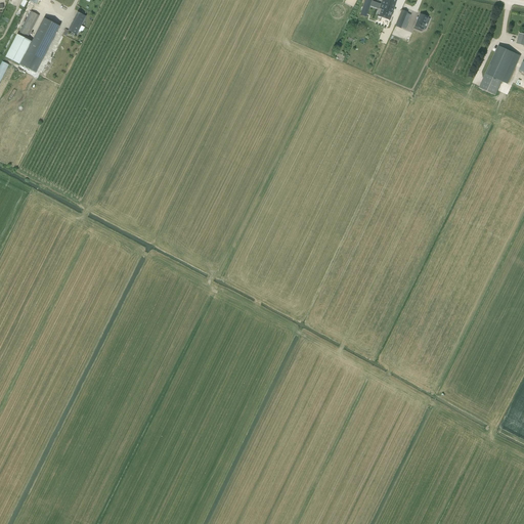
[(381,3),(381,4),(393,9),(396,0),(382,0),(382,1),(381,2),(381,3)]
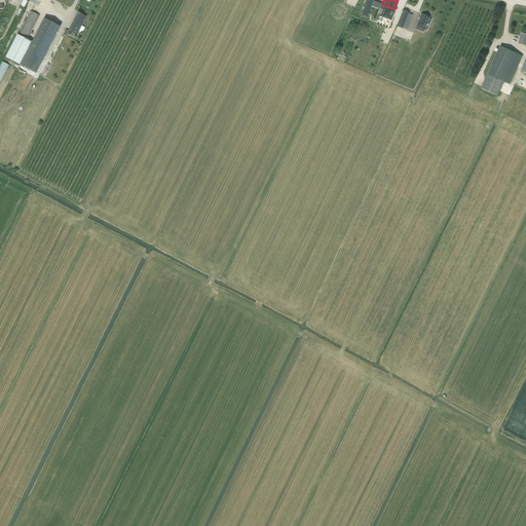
[(382,4),(378,16),(390,21),(395,9),(382,4)]
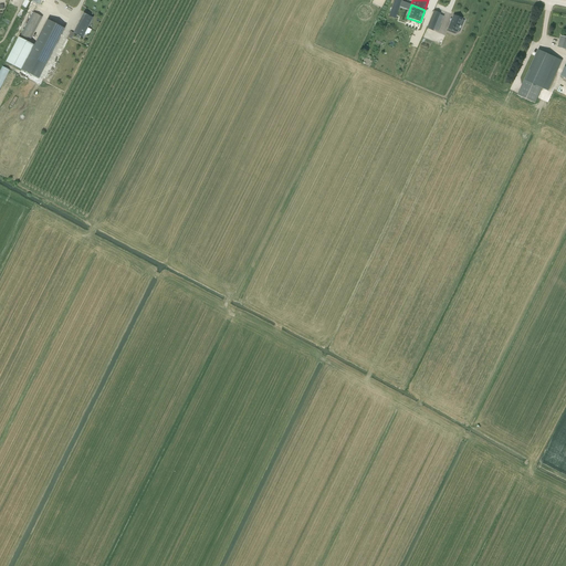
[(440,13),(433,11),(430,20),(437,22),(440,13)]
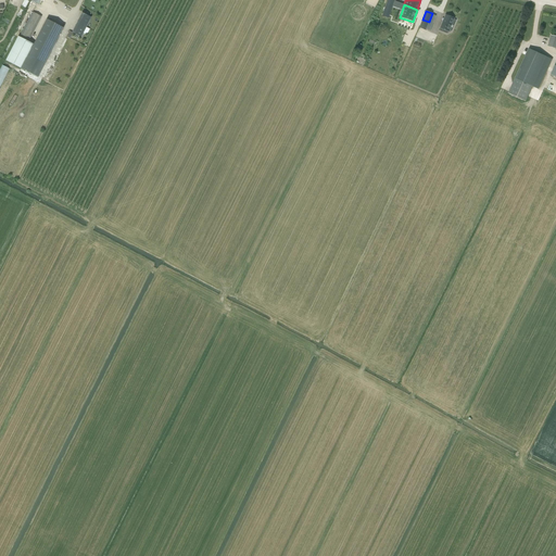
[(32,12),(19,37),(28,42),(41,16),(32,12)]
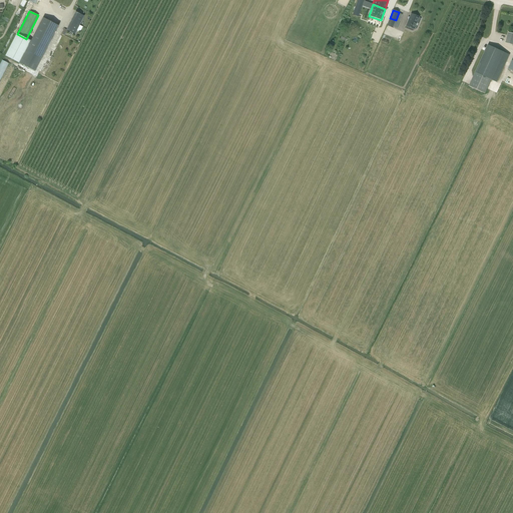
[(75,12),(71,21),(79,25),(84,16),(75,12)]
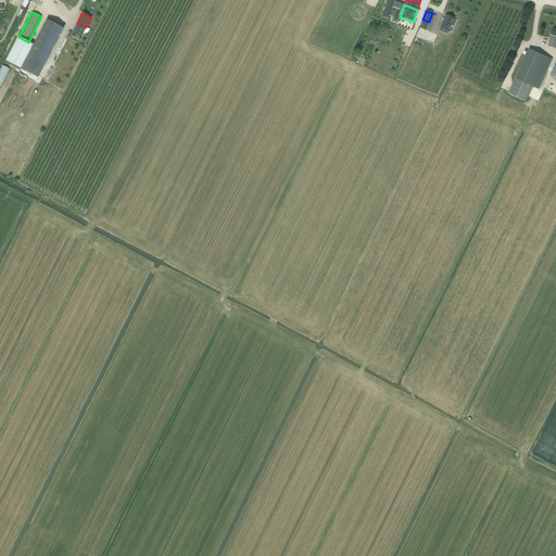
[(440,28),(449,32),(454,19),(445,15),(440,28)]
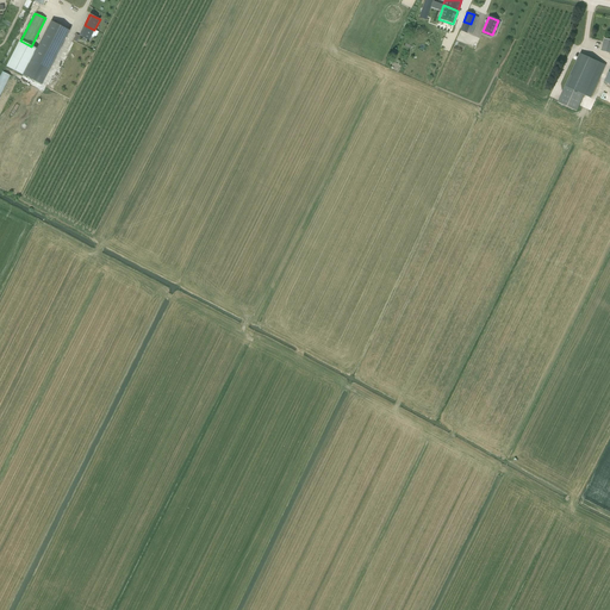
[(37,49),(23,75),(42,85),(69,31),(51,22),(37,49)]
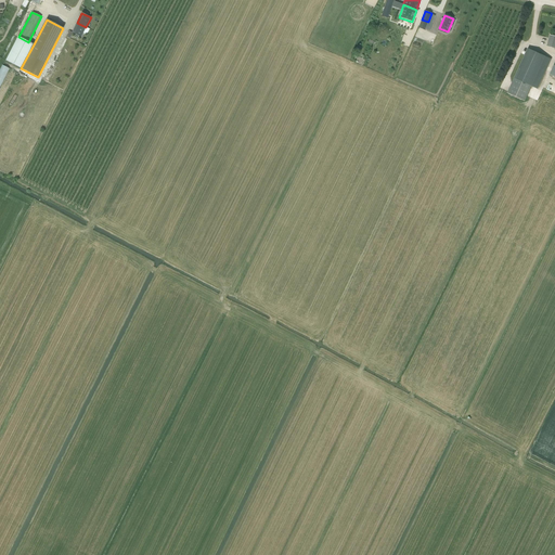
[(428,30),(431,23),(428,22),(422,20),(418,27),(425,30),(425,29),(428,30)]
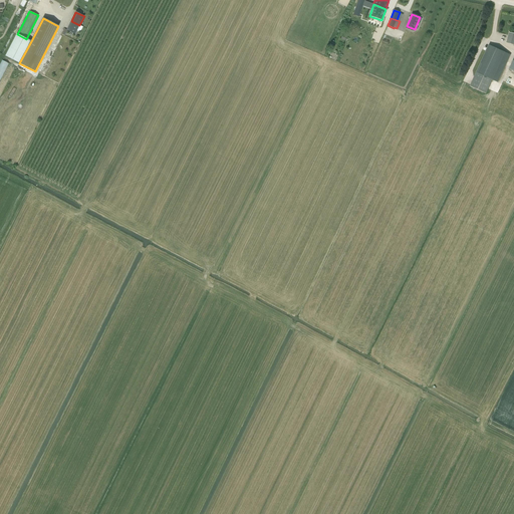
[(79,25),(71,21),(66,30),(75,34),(79,25)]
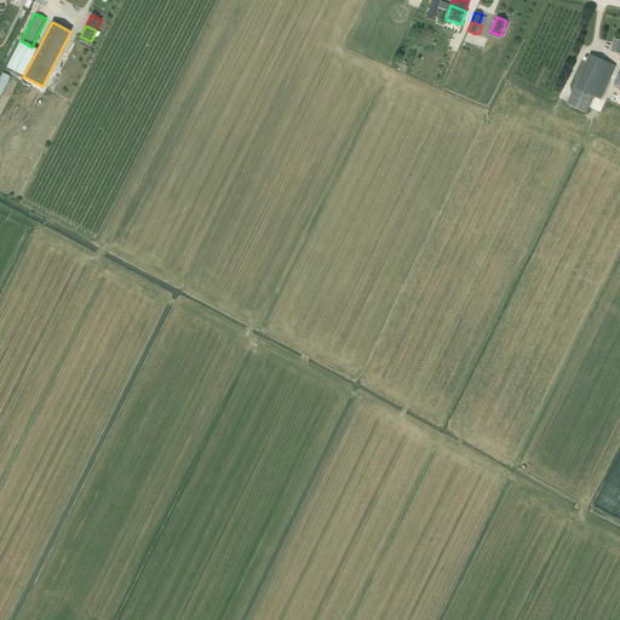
[(23,76),(38,50),(32,47),(21,41),(19,41),(6,68),(23,76)]
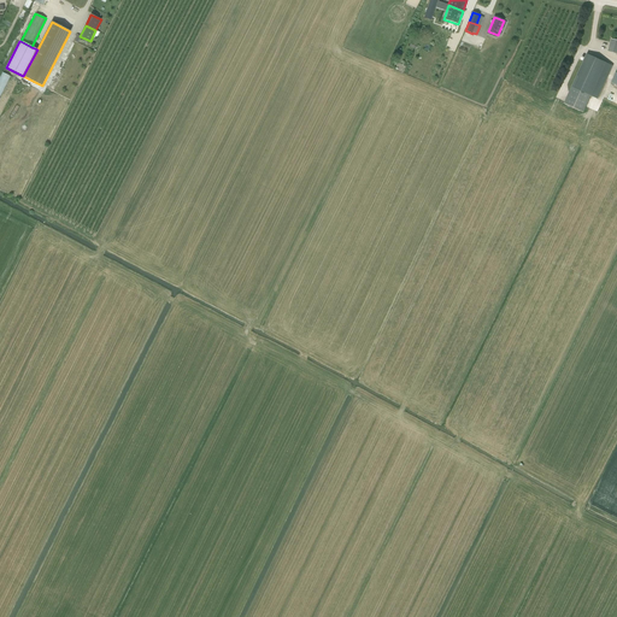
[(587,54),(571,87),(564,104),(583,113),(591,97),(598,99),(612,66),(587,54)]
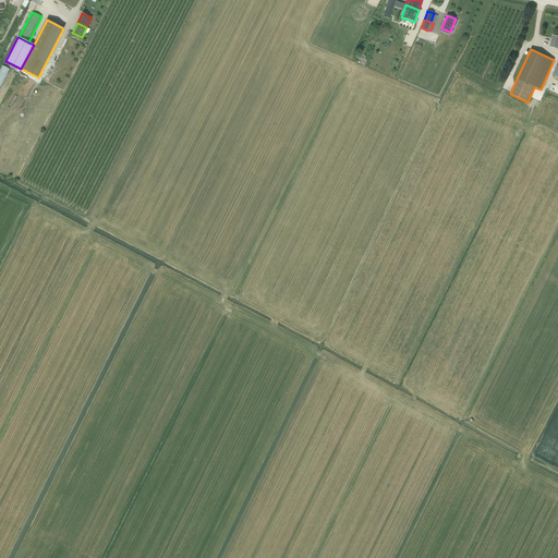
[(0,88),(10,68),(2,64),(0,68),(0,88)]
